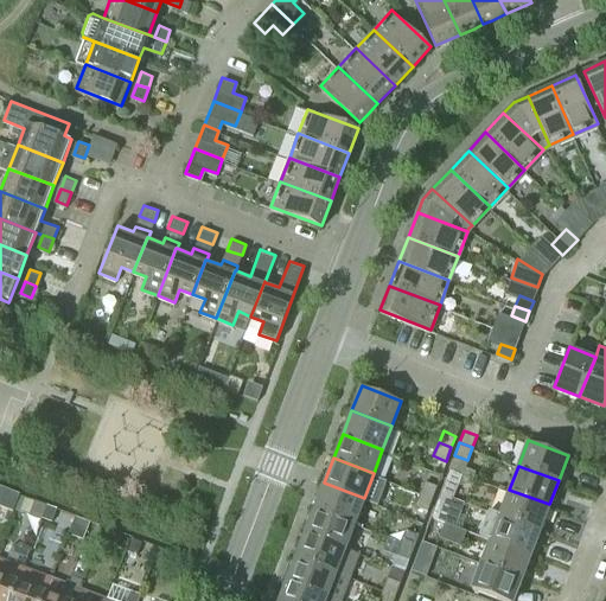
[(454,494),(458,483),(446,478),(441,490),(454,494)]
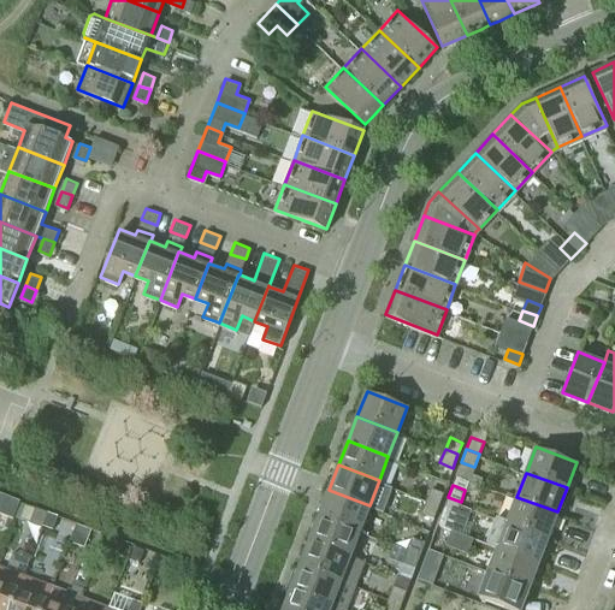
[(439,502),(444,491),(431,486),(426,497),(439,502)]
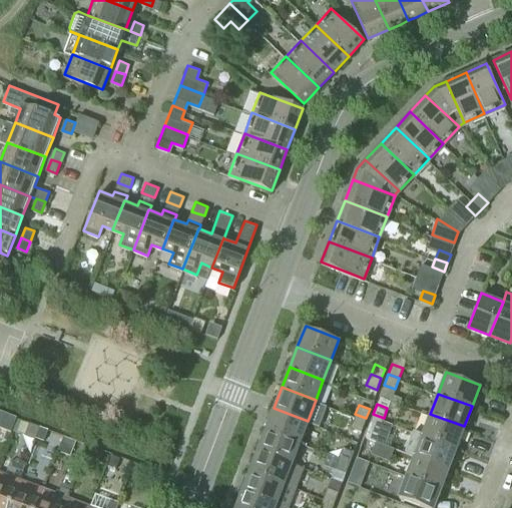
[(300,441),(308,421),(274,408),(266,428),(300,441)]
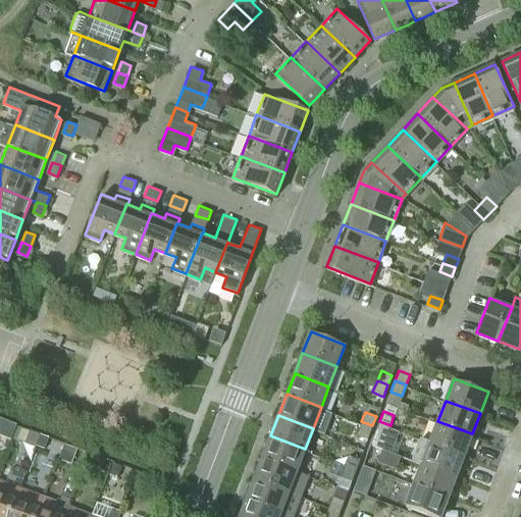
[(368,437),(372,425),(361,421),(357,433),(368,437)]
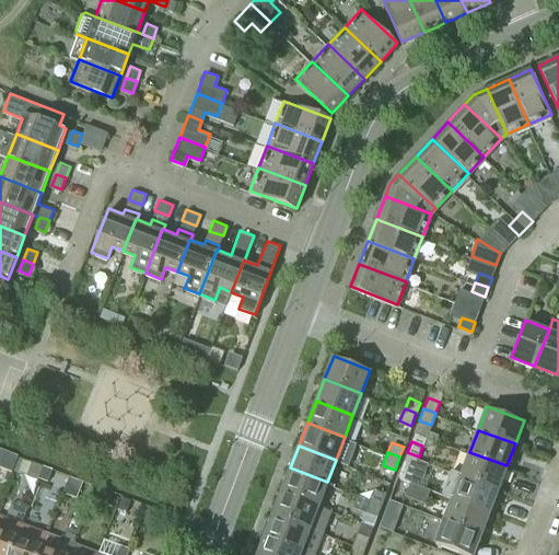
[(414,469),(419,457),(407,452),(403,464),(414,469)]
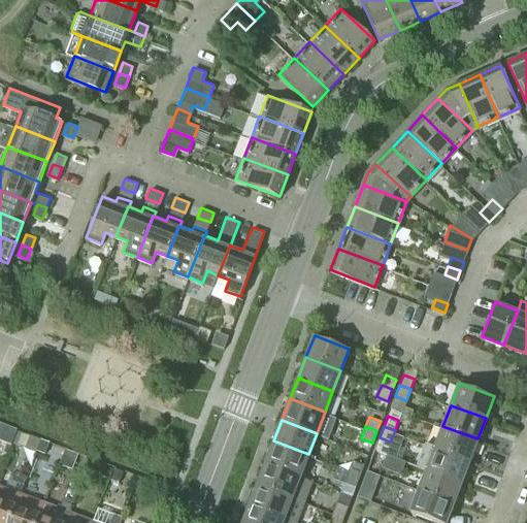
[(469,460),(478,438),(442,426),(435,447),(469,460)]
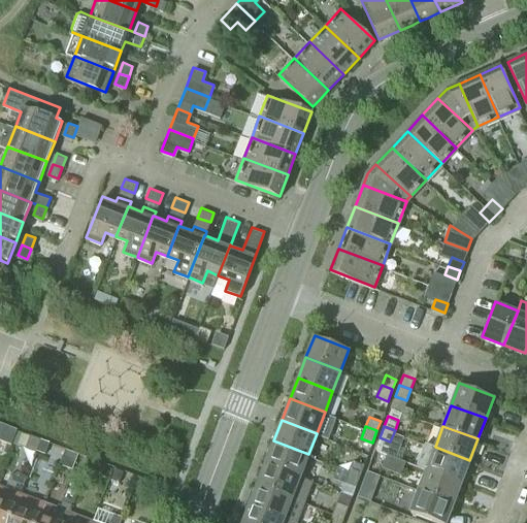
[(300,475),(308,454),(273,440),(266,462),(311,480),(313,480),(300,475)]
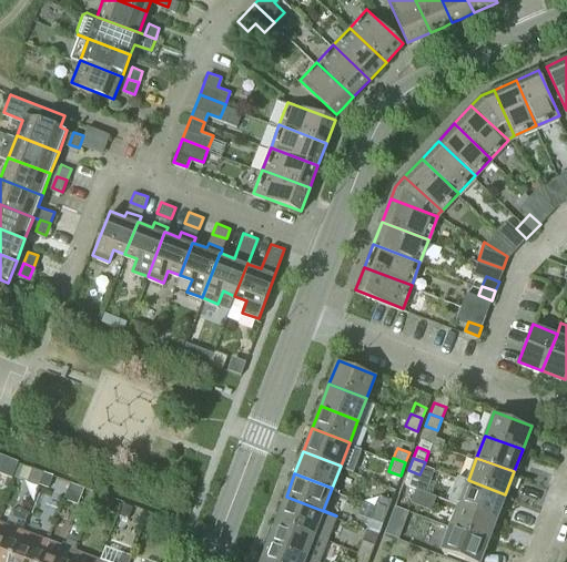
[(497,517),(505,494),(468,480),(467,480),(457,477),(449,499),(497,517)]
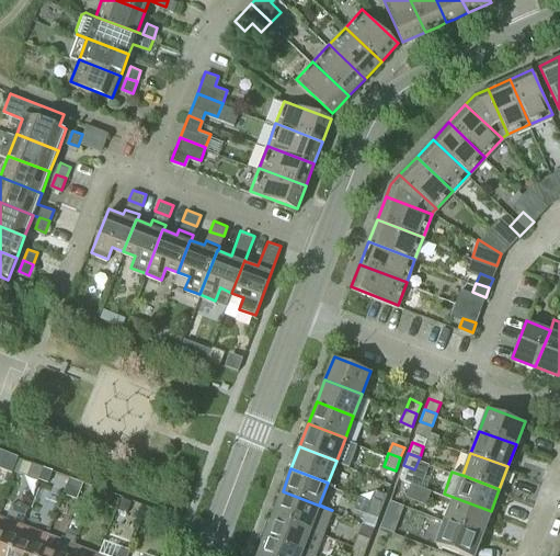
[(383,502),(387,491),(375,487),(372,498),(383,502)]
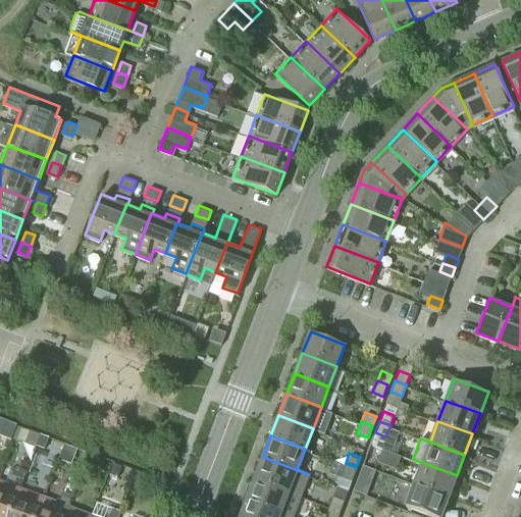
[(374,466),(378,457),(367,453),(364,462),(374,466)]
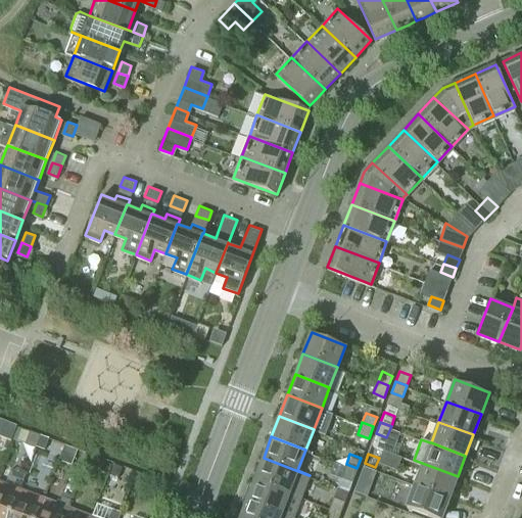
[(108,467),(110,461),(102,458),(100,464),(108,467)]
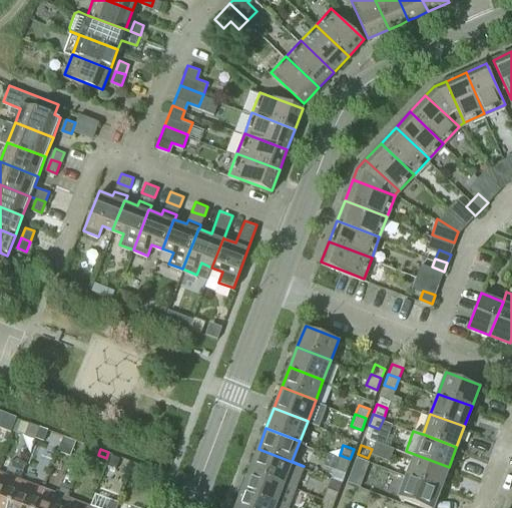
[(303,466),(259,449),(250,469),(296,486),(303,466)]
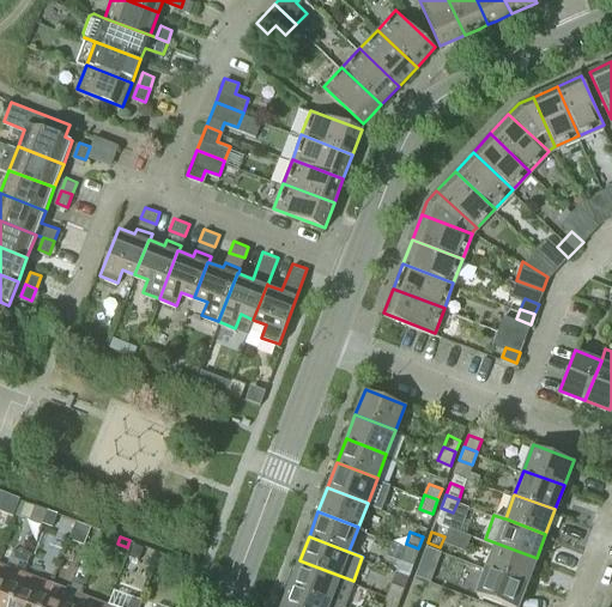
[(527,582),(537,558),(485,539),(484,540),(495,545),(486,566),(527,582)]
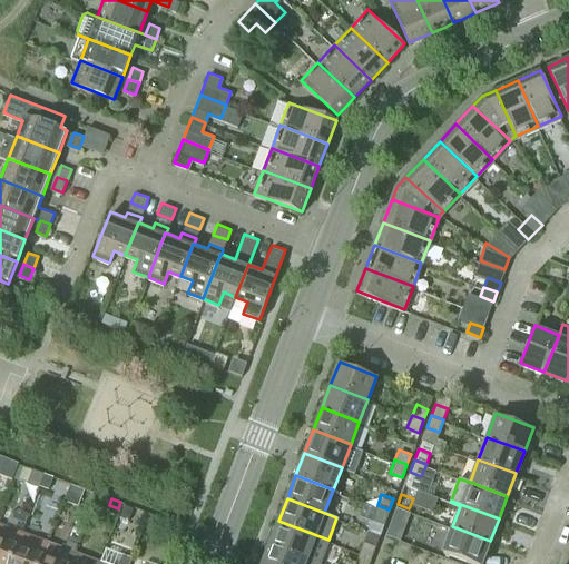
[(125,503),(120,514),(129,517),(134,506),(125,503)]
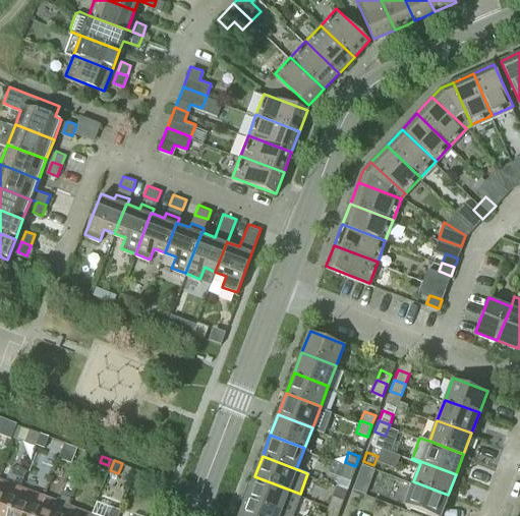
[(369,477),(373,465),(363,461),(358,473),(369,477)]
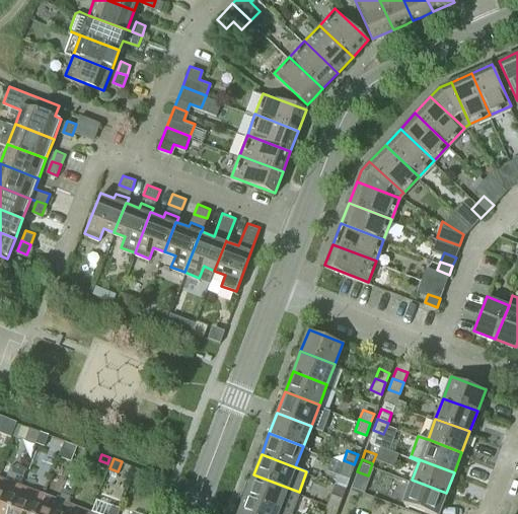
[(350,475),(354,464),(344,460),(339,471),(350,475)]
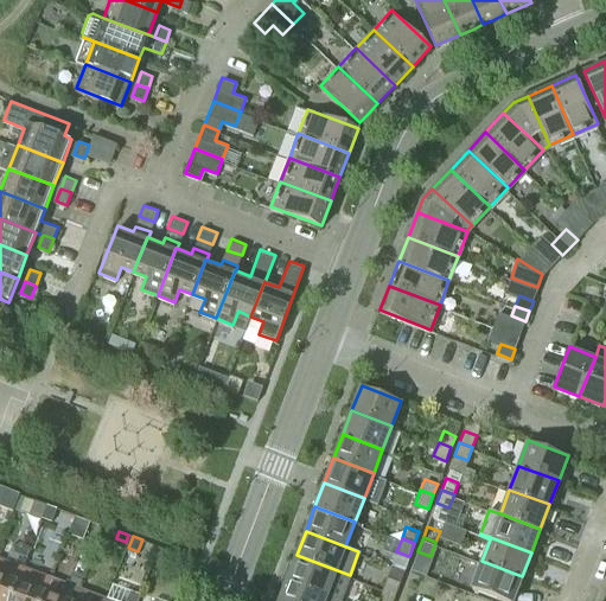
[(340,599),(350,575),(297,555),(287,579),(340,599)]
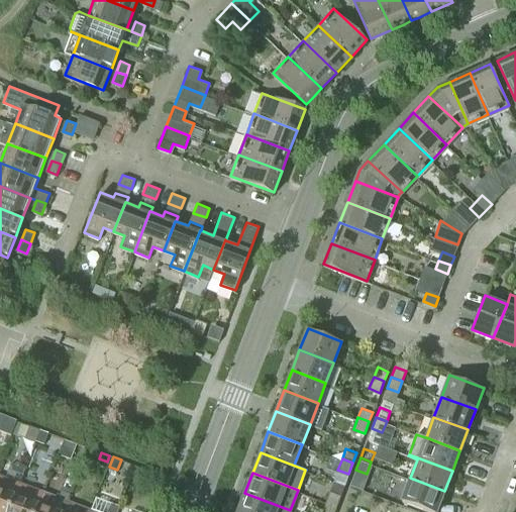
[(0,511),(7,511),(20,482),(0,474),(0,511)]
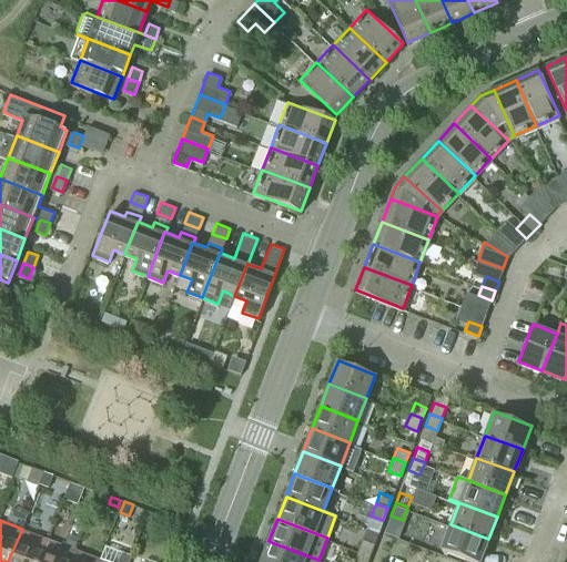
[(477,561),(478,561),(488,539),(451,524),(442,549),(477,561)]
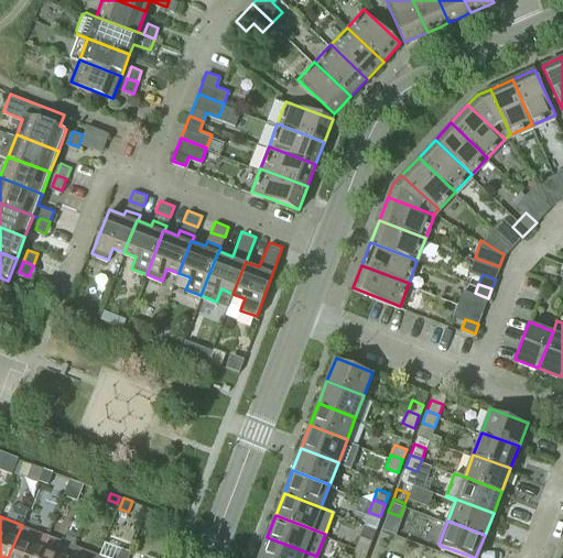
[(38,557),(47,535),(22,525),(8,557),(38,557)]
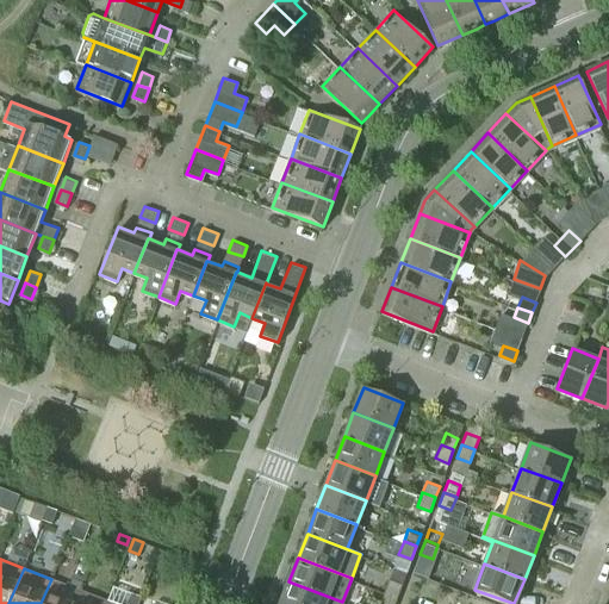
[(398,596),(403,583),(390,578),(385,591),(398,596)]
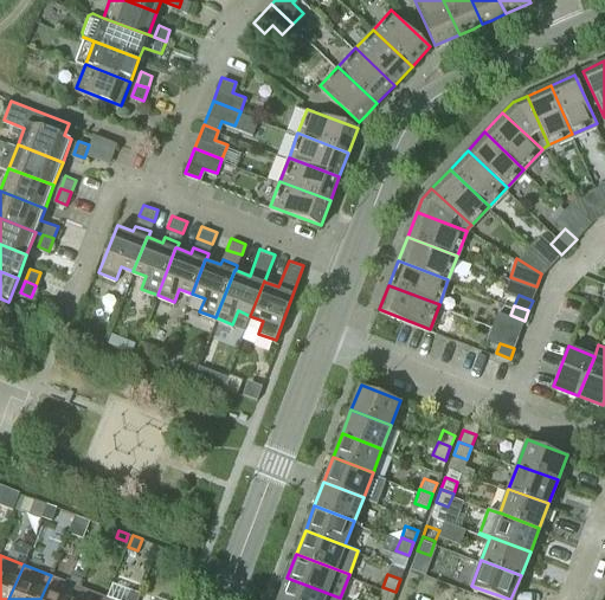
[(72,599),(79,585),(51,575),(40,599),(72,599)]
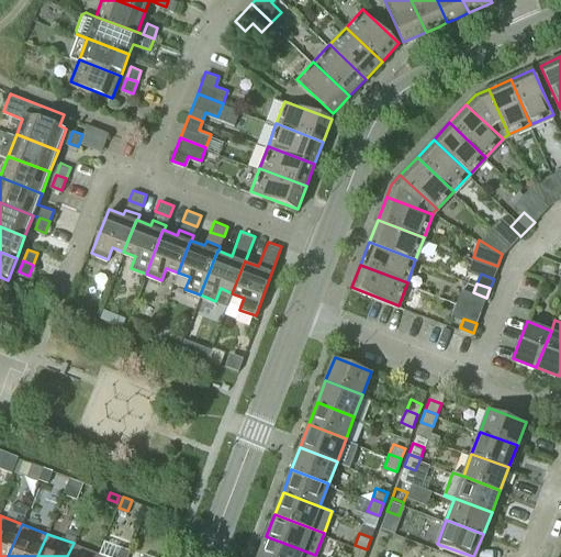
[(310,556),(311,554),(315,556),(315,555),(266,536),(260,550),(258,556),(310,556)]
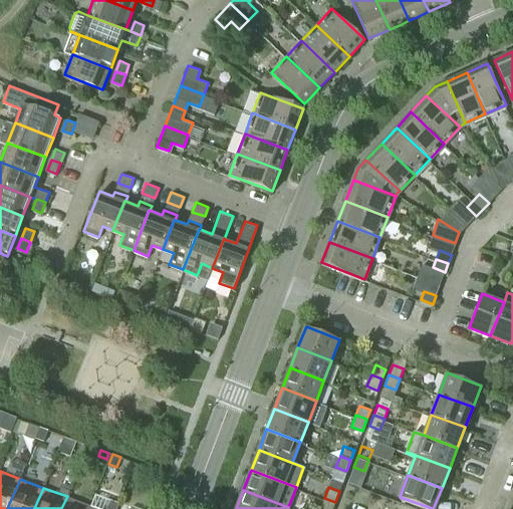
[(115,508),(119,501),(95,492),(90,505),(88,508),(115,508)]
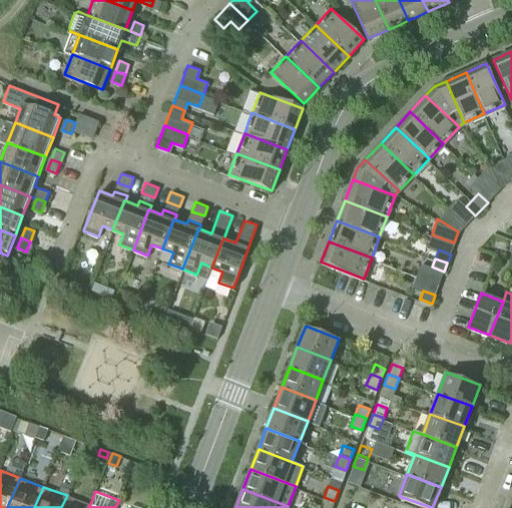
[(88,507),(90,504),(67,495),(61,507),(88,507)]
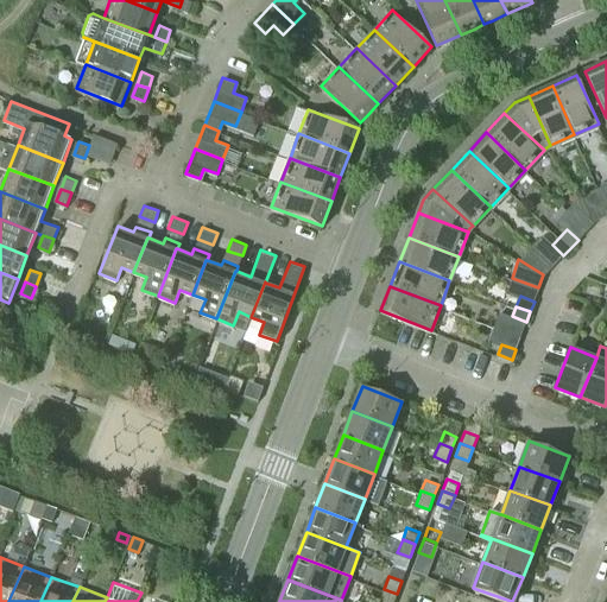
[(381,601),(392,601),(397,594),(384,589),(379,601),(381,601)]
